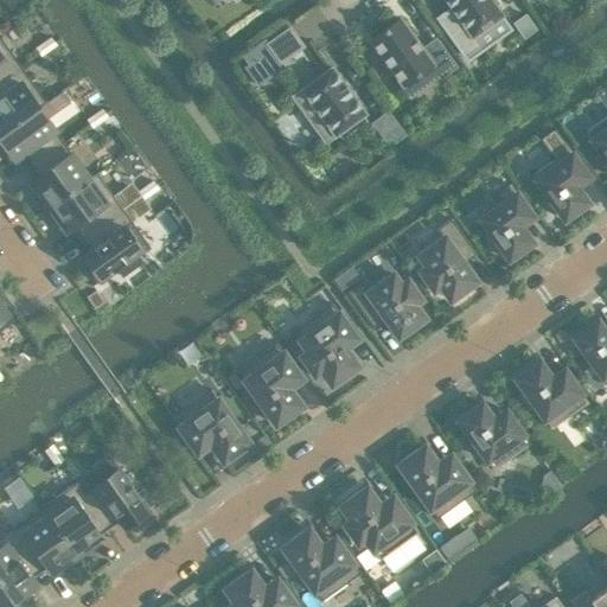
[(503,16),(491,0),(445,0),(451,8),(436,18),(464,57),(480,45),(473,36),(503,16)]
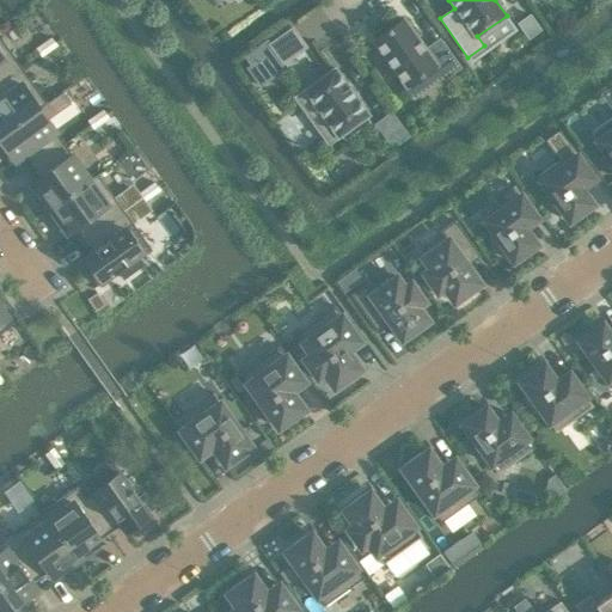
[(540,29),(530,14),(518,23),(528,37),(540,29)]
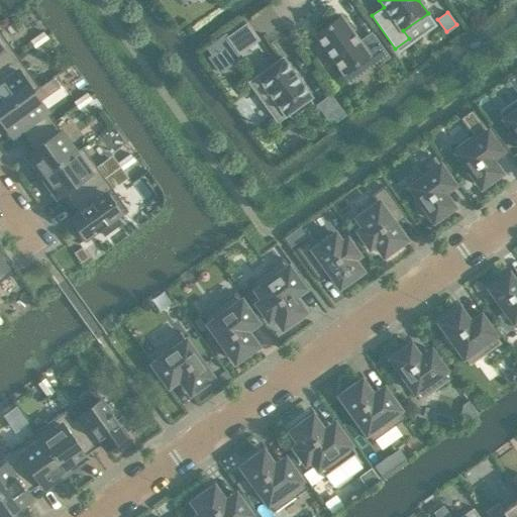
[(388,57),(371,33),(359,41),(340,16),(315,34),(343,74),(369,56),(376,66),(388,57)]
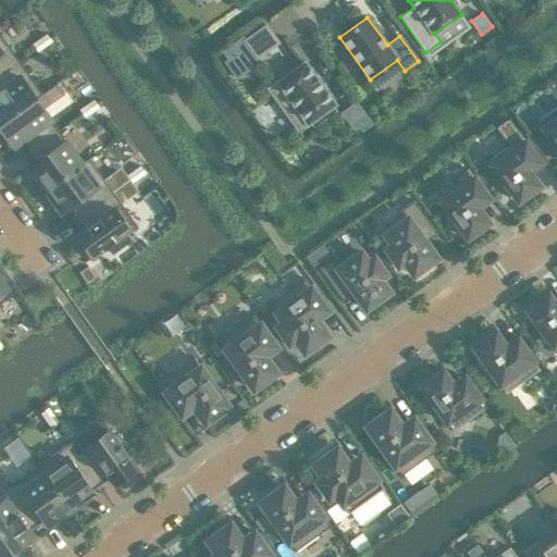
[(279,42),(265,25),(245,40),(257,58),(279,42)]
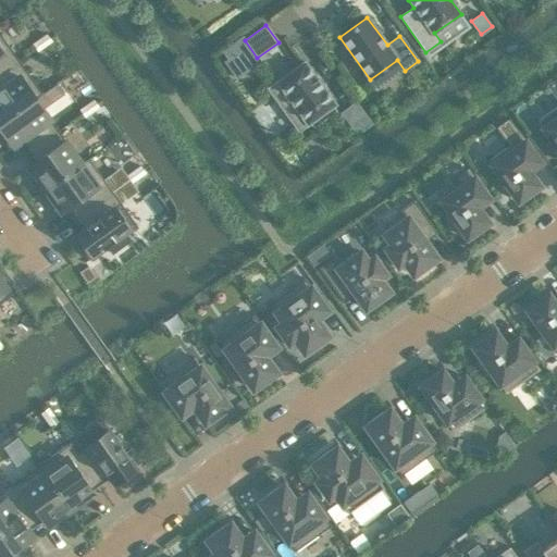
[(0,72),(19,60),(0,34),(0,72)]
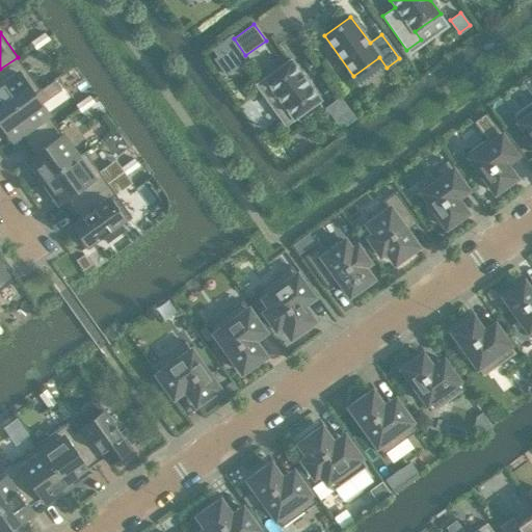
[(49,40),(47,36),(45,32),(37,37),(43,45),(49,40)]
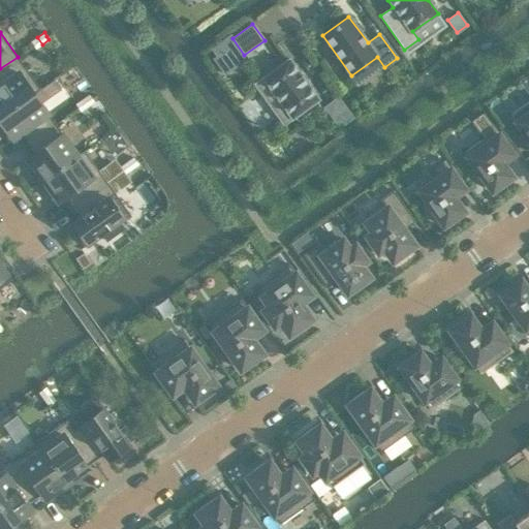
[(229,35),(210,50),(216,57),(214,59),(224,73),(247,58),(244,55),(232,38),(229,35)]
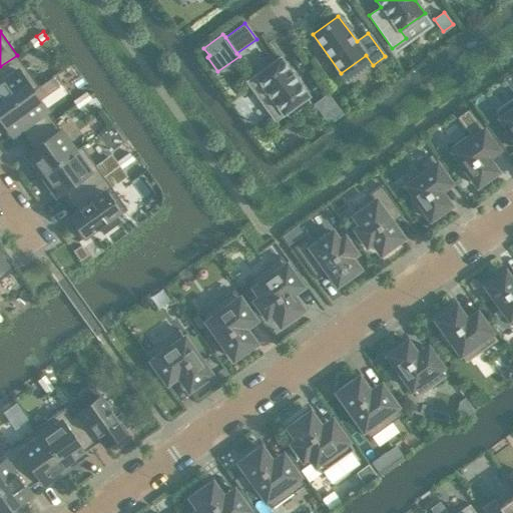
[(41,43),(36,36),(30,41),(34,47),(41,43)]
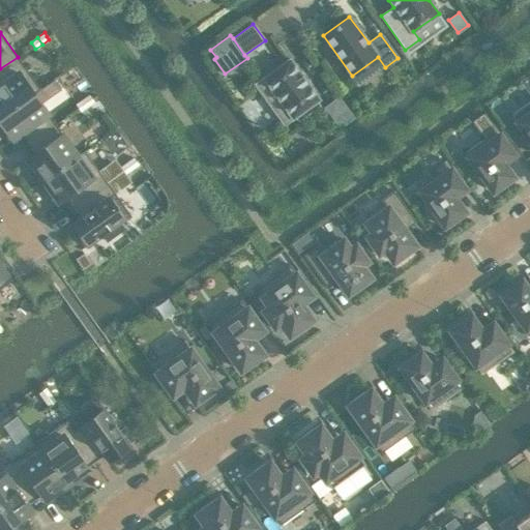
[(0,116),(39,88),(18,57),(0,68),(0,116)]
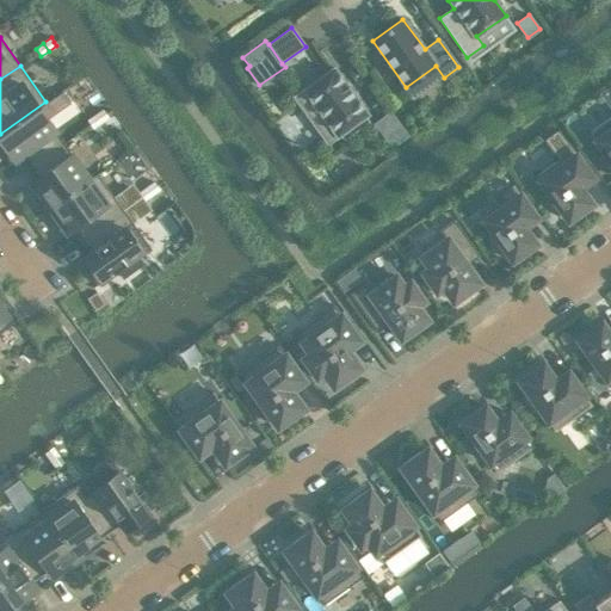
[(368,115),(334,68),(294,97),(328,143),(340,134),(344,139),(368,122),(364,117),(368,115)]
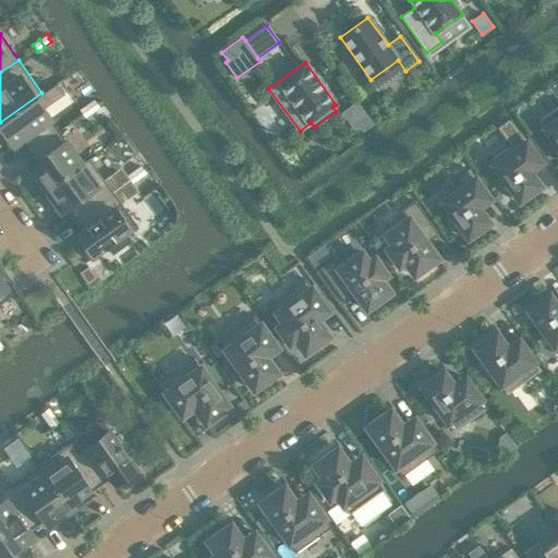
[(59,131),(35,99),(43,94),(41,93),(0,122),(0,128),(3,134),(1,135),(10,148),(13,146),(13,147),(20,142),(28,153),(59,131)]
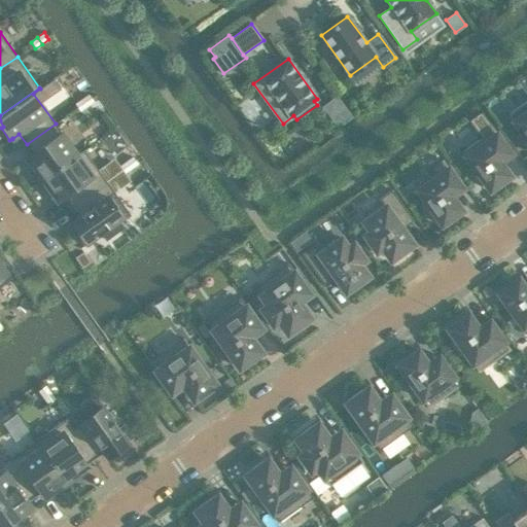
[(338,94),(322,105),(338,127),(353,115),(338,94)]
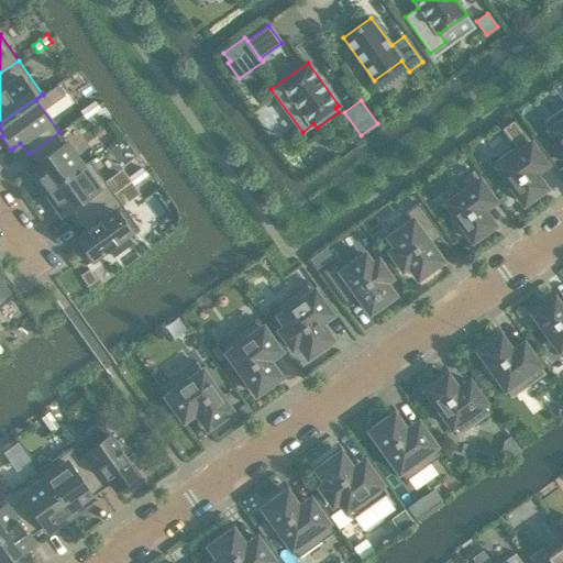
[(100,109),(97,105),(95,101),(87,107),(92,113),(100,109)]
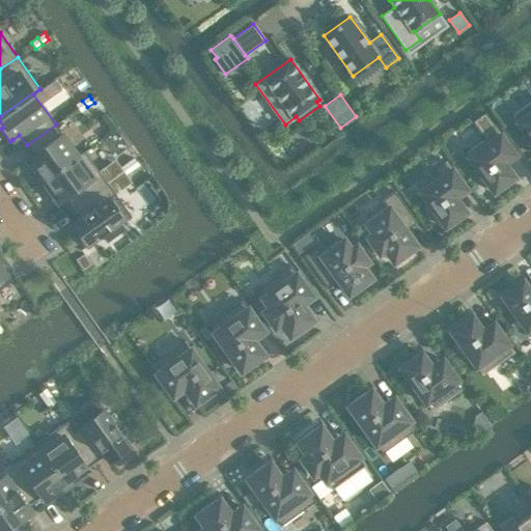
[(530,100),(530,101),(530,100),(530,108),(513,121),(530,146),(530,100)]
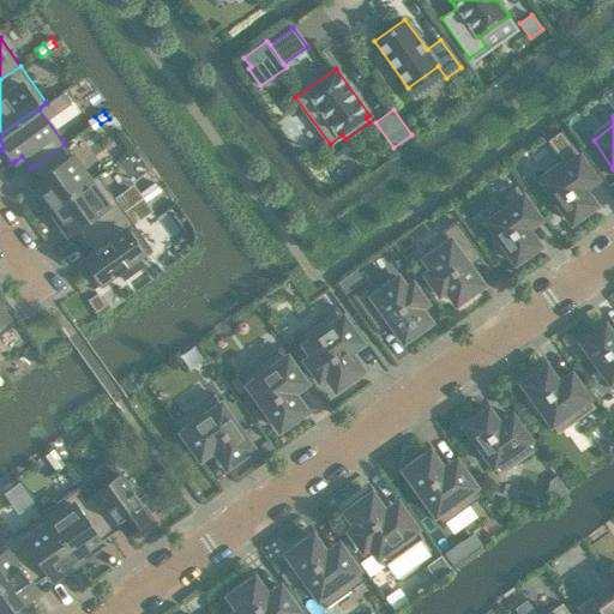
[(101,124),(95,116),(88,121),(94,130),(101,124)]
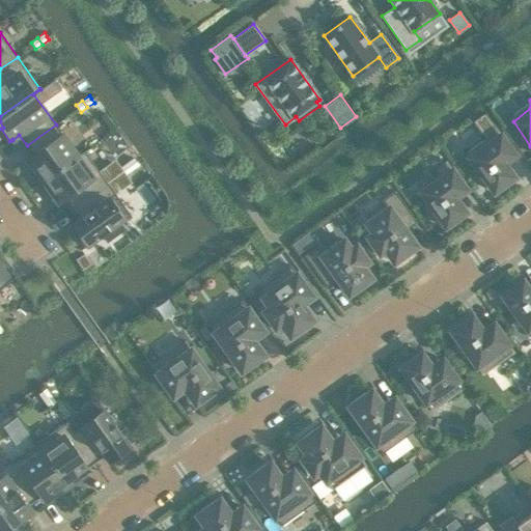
[(485,139),(466,154),(477,168),(475,170),(472,172),(480,185),(483,183),(485,180),(494,192),(496,190),(497,191),(512,179),(511,179),(514,177),(504,163),(515,155),(509,147),(485,113),(473,121),(485,139)]
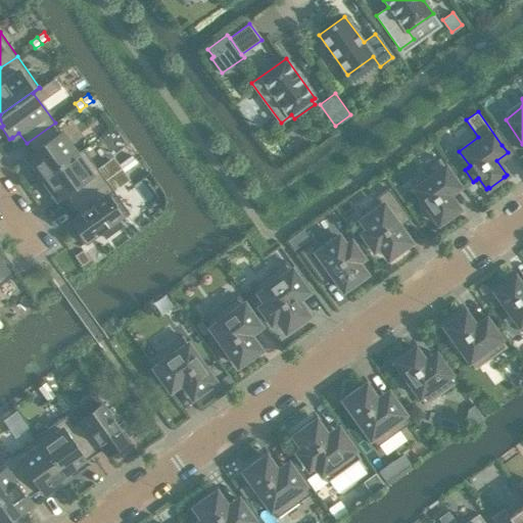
[(77,153),(55,123),(27,143),(34,153),(27,157),(34,167),(31,169),(39,181),(84,149),(83,148),(77,153)]
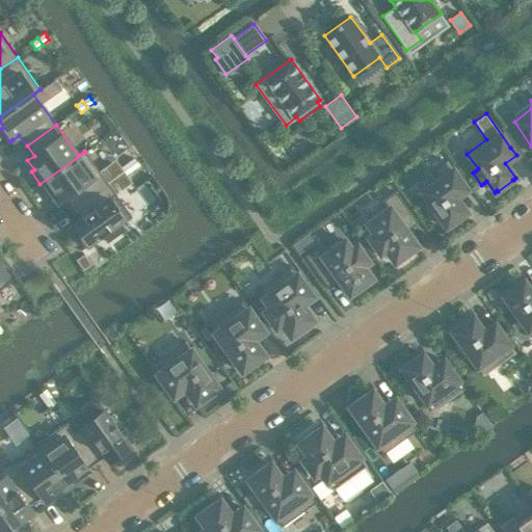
[(107,183),(85,152),(40,184),(48,195),(51,193),(58,203),(64,198),(72,209),(107,183)]
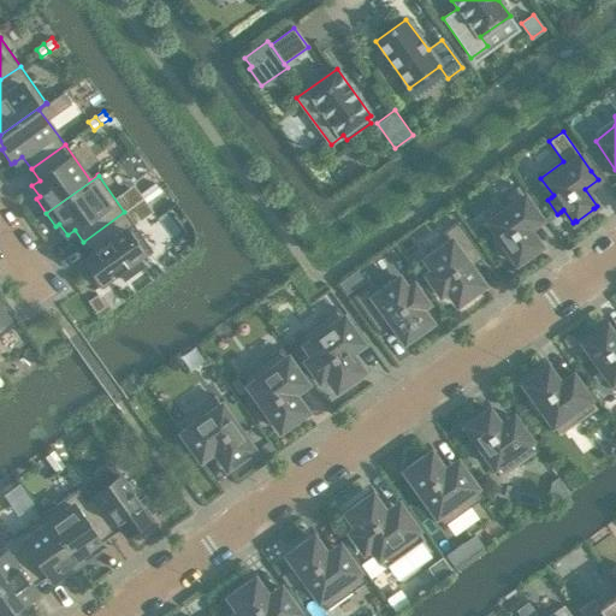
[(161,191),(158,188),(155,184),(148,189),(153,197),(161,191)]
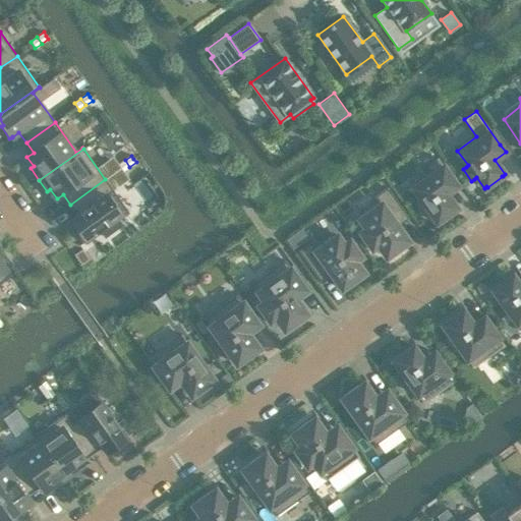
[(428,170),(409,184),(420,199),(415,203),(423,215),(426,213),(428,212),(437,223),(440,221),(440,222),(455,211),(455,210),(457,208),(447,193),(458,186),(453,178),(438,158),(425,167),(428,170)]
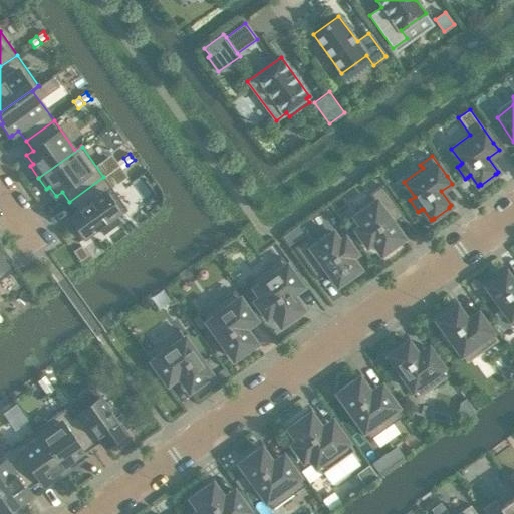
[(127,165),(123,158),(116,163),(121,169),(127,165)]
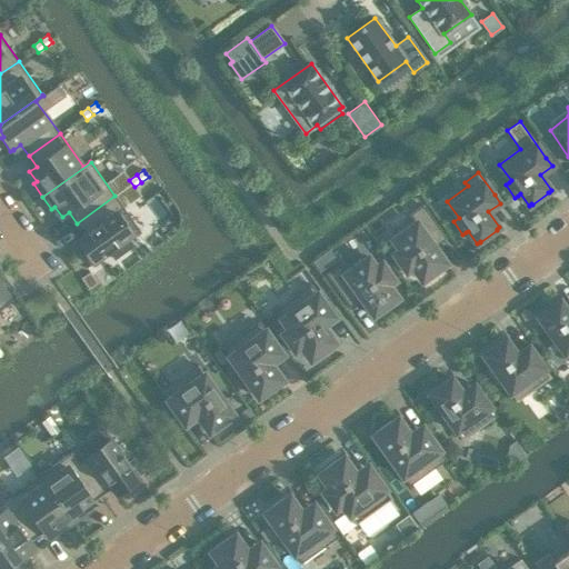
[(139,230),(115,196),(77,223),(85,233),(78,239),(85,249),(81,251),(91,263),(93,261),(95,262),(109,252),(115,259),(133,246),(128,239),(139,230)]
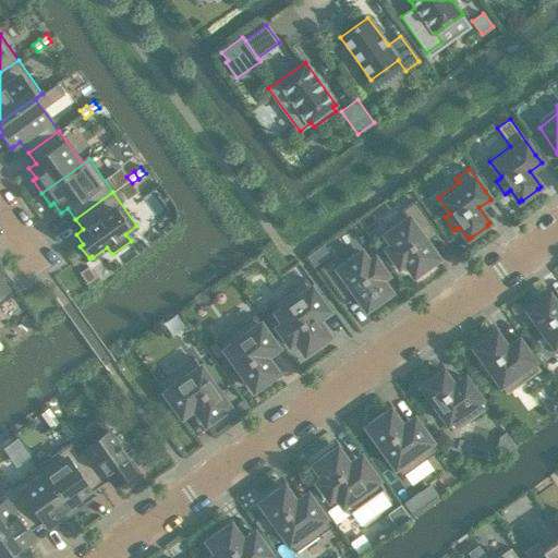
[(408,219),(385,235),(392,245),(386,250),(399,266),(404,263),(413,275),(416,274),(417,276),(436,262),(435,259),(437,258),(425,242),(437,233),(432,225),(414,201),(401,210),(408,219)]
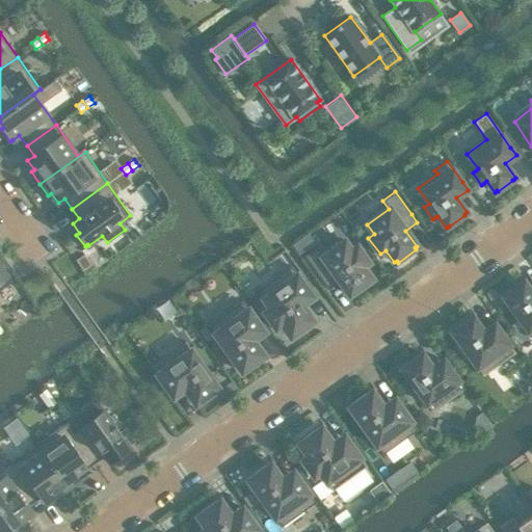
[(317,247),(304,257),(321,280),(326,287),(338,278),(349,295),(351,293),(352,295),(371,282),(370,281),(372,278),(364,266),(369,262),(356,246),(351,249),(344,240),(323,256),(317,247)]
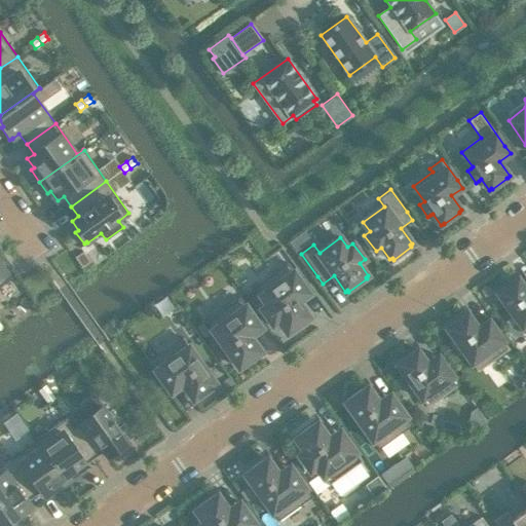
[(6,264),(0,255),(0,287),(12,278),(3,266),(6,264)]
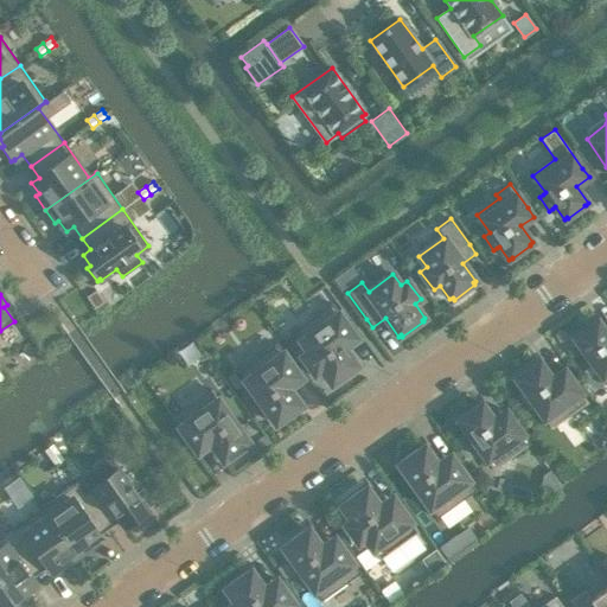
[(332,304),(293,331),(294,332),(304,345),(306,349),(300,353),(314,375),(321,370),(331,384),(333,383),(336,384),(356,370),(355,368),(357,366),(344,347),(357,339),(351,330),(332,304)]
